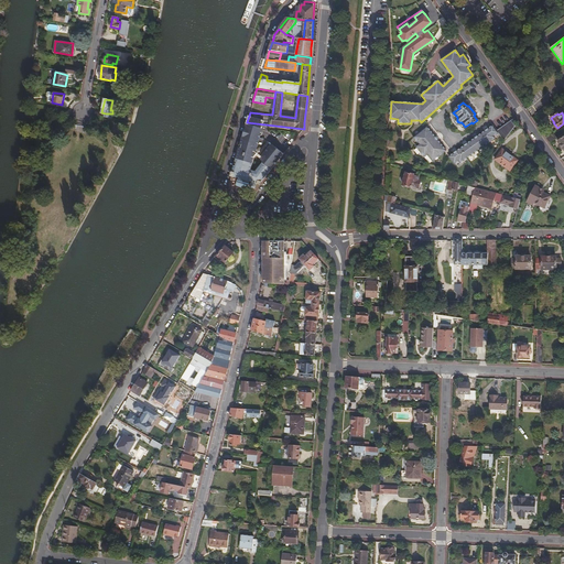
[(519,123),(514,118),(497,131),(492,126),(449,156),(455,164),(459,161),(461,163),(495,138),(494,137),(498,133),(503,141),(519,123)]
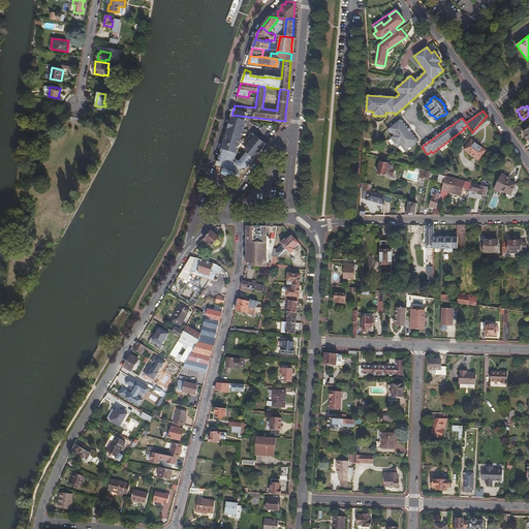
[(100,123),(92,116),(89,120),(97,126),(100,123)]
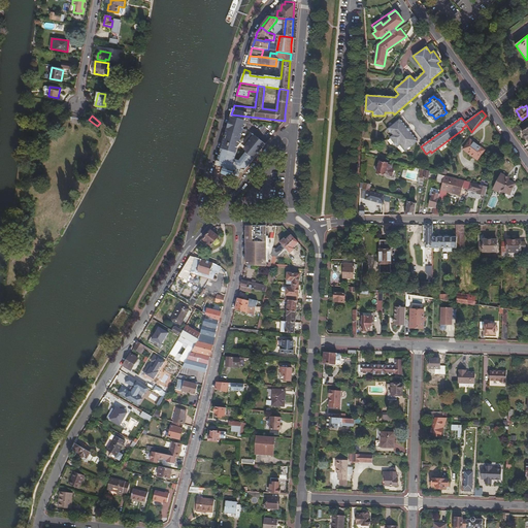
[(418,140),(399,119),(387,129),(392,135),(390,137),(397,146),(400,144),(405,151),(418,140)]
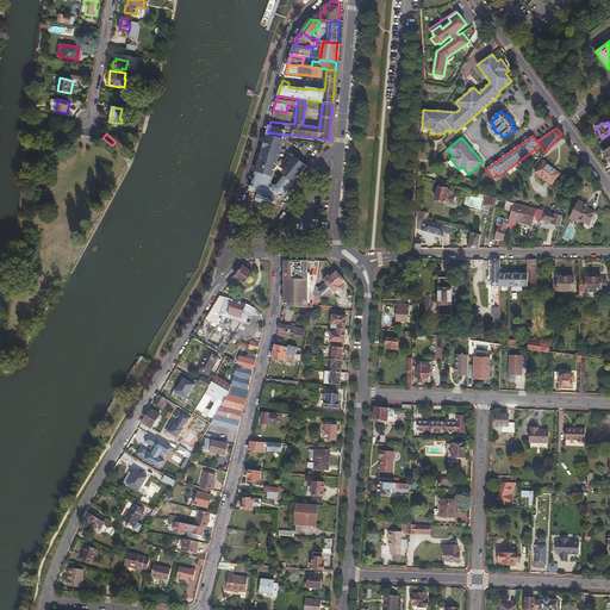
[(310,159),(311,150),(311,149),(265,143),(262,151),(281,155),(310,159)]
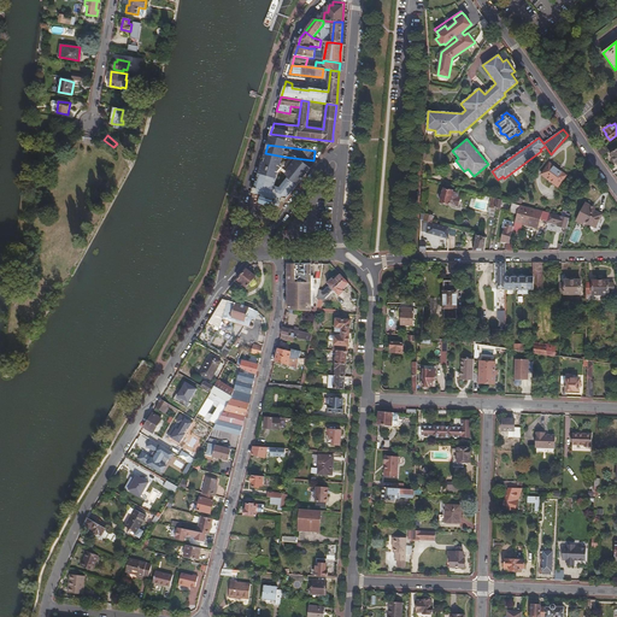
[(597,151),(600,156),(609,150),(605,145),(597,151)]
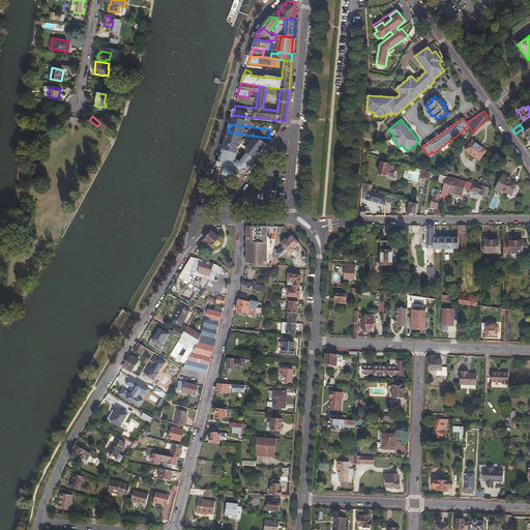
[(228,131),(221,153),(224,154),(225,152),(241,155),(243,147),(242,147),(244,135),(228,131)]
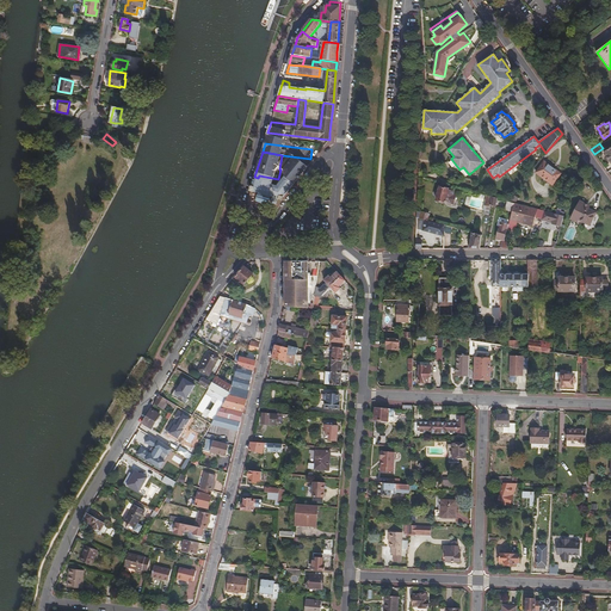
[(560,173),(544,161),(536,172),(553,184),(560,173)]
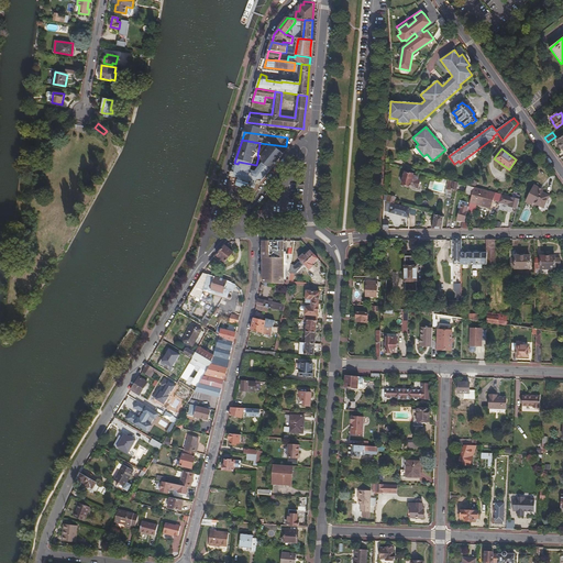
[(233,175),(242,177),(244,170),(235,167),(233,175)]
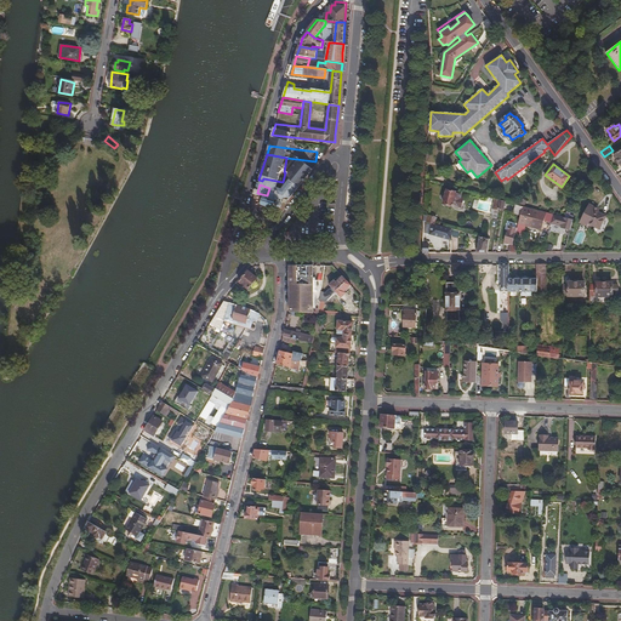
[(457,188),(448,186),(443,204),(461,209),(463,199),(461,198),(462,194),(456,192),(457,188)]
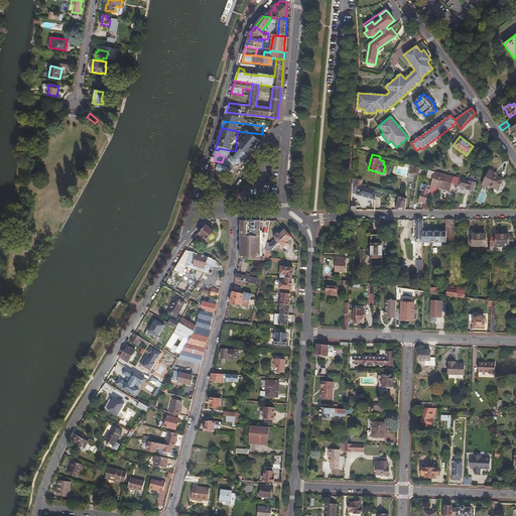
[(415,165),(405,163),(404,176),(409,177),(409,173),(414,173),(414,172),(415,165)]
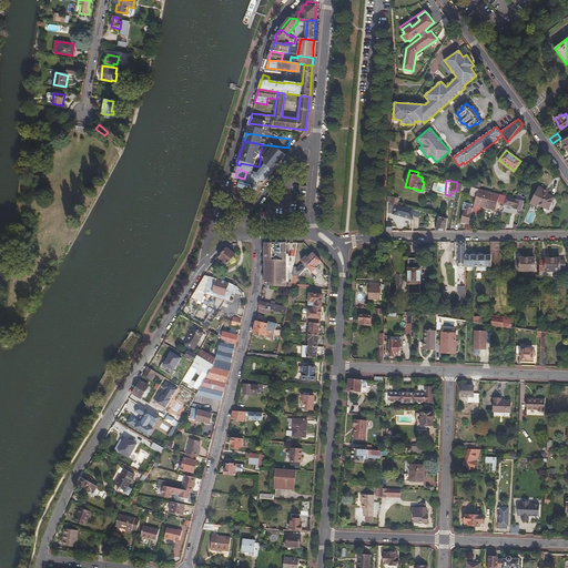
[(547,191),(538,186),(530,203),(536,206),(538,204),(548,209),(554,198),(547,193),(547,191)]
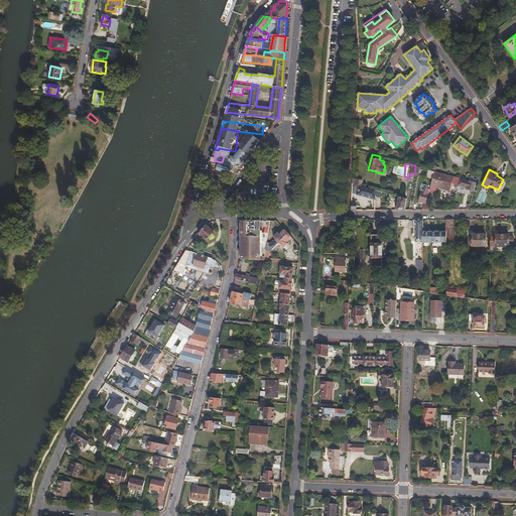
[(458,184),(460,177),(434,170),(434,171),(432,178),(429,191),(434,192),(436,187),(449,190),(452,183),(458,184)]
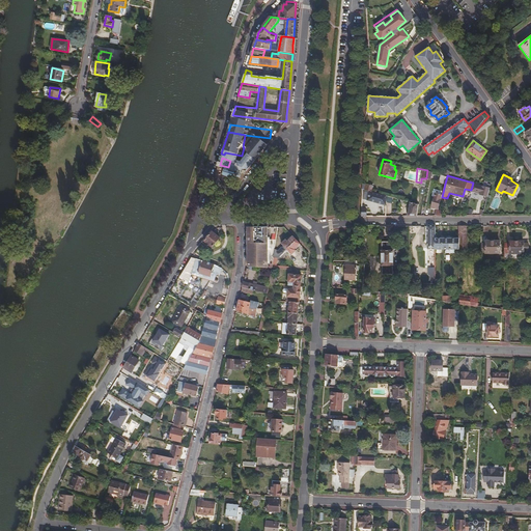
[(490,187),(482,186),(473,183),(471,190),(475,191),(476,190),(481,191),(480,194),(487,196),(490,187)]
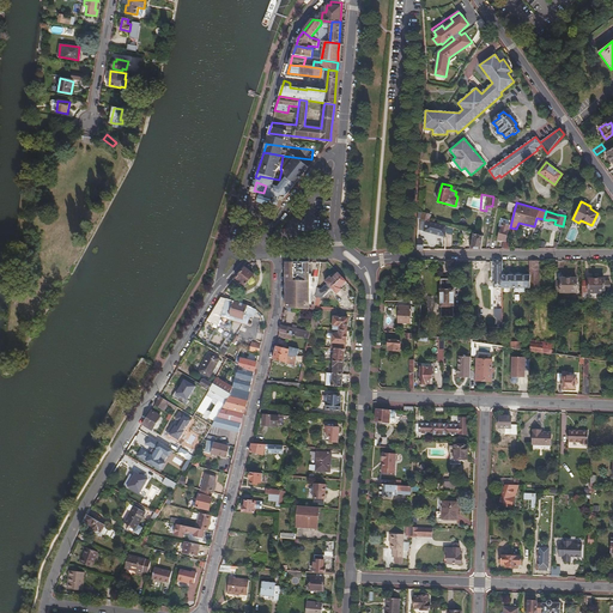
[(420,219),(419,219),(419,228),(435,231),(435,228),(435,223),(429,222),(420,219)]
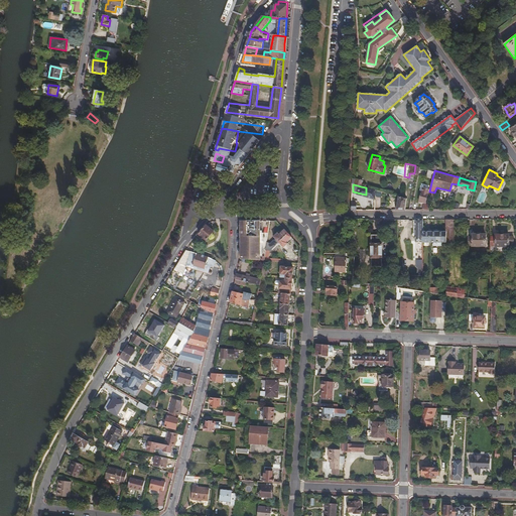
[(419,202),(425,204),(428,192),(421,190),(419,202)]
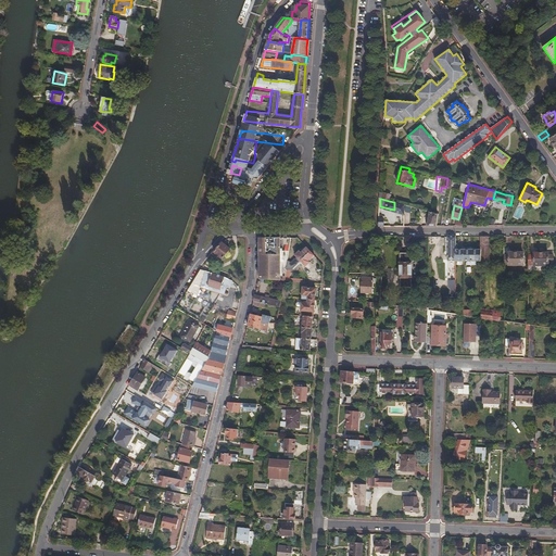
[(429,212),(428,226),(437,226),(438,214),(429,212)]
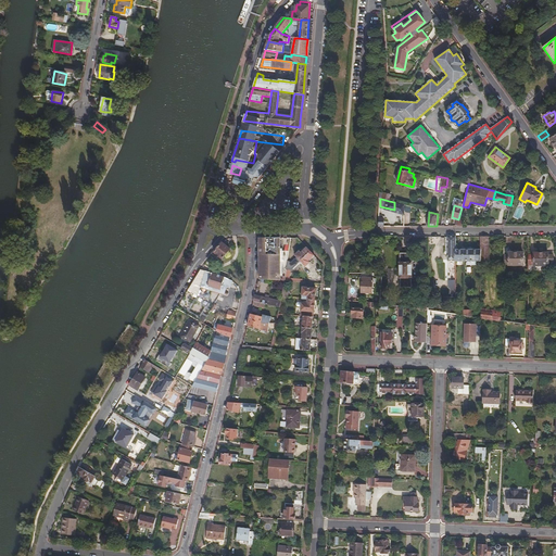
[(260,279),(285,281),(287,270),(288,261),(289,251),(281,251),(281,238),(260,238),(260,279)]
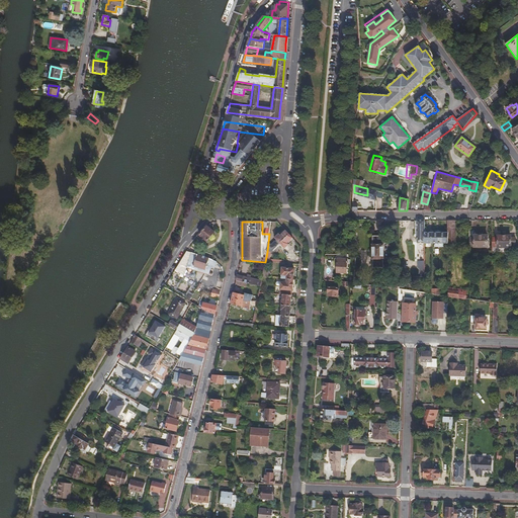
[(207,242),(206,243),(229,250),(229,237),(216,233),(207,226),(200,236),(207,242)]
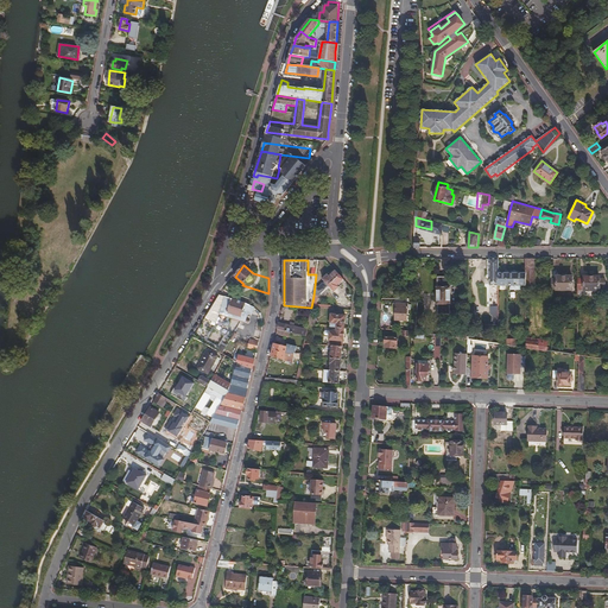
[(341,274),(336,271),(330,277),(328,274),(323,278),(327,282),(330,285),(341,274)]
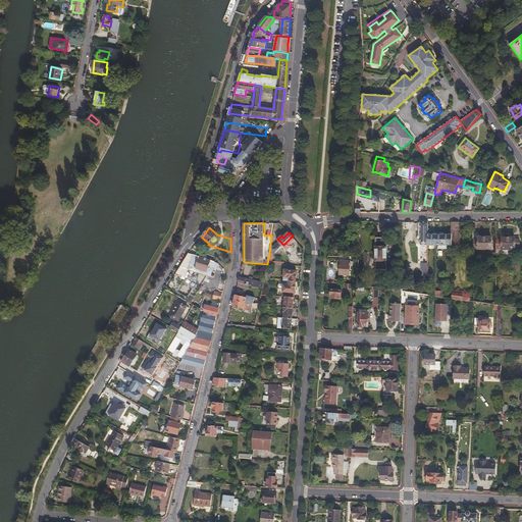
[(452,245),(452,235),(444,235),(444,245),(448,245),(452,245)]
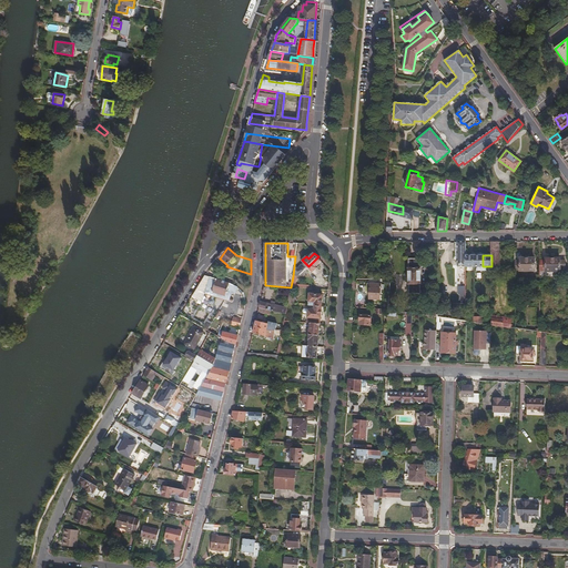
[(322,261),(318,256),(308,266),(310,269),(313,272),(317,269),(316,266),(322,261)]
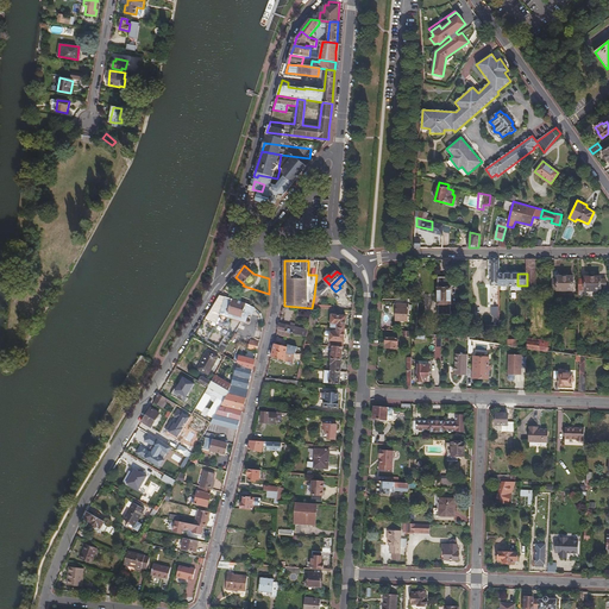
[(558,280),(553,280),(553,290),(573,290),(573,276),(558,276),(558,280)]
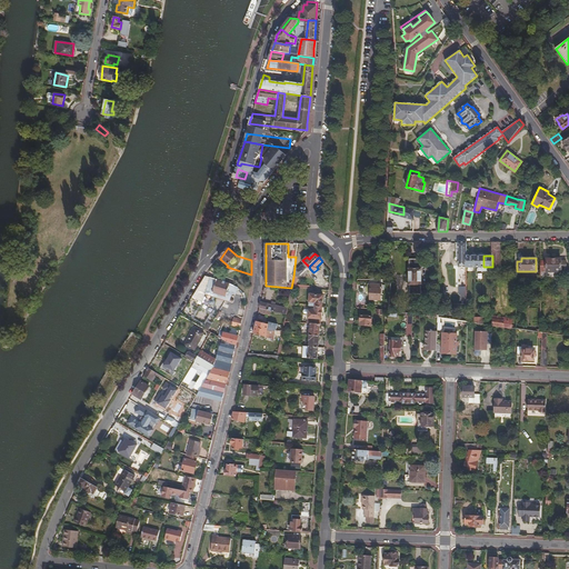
[(421,259),(410,259),(410,268),(410,285),(410,286),(410,295),(421,295),(421,285),(422,285),(421,259)]
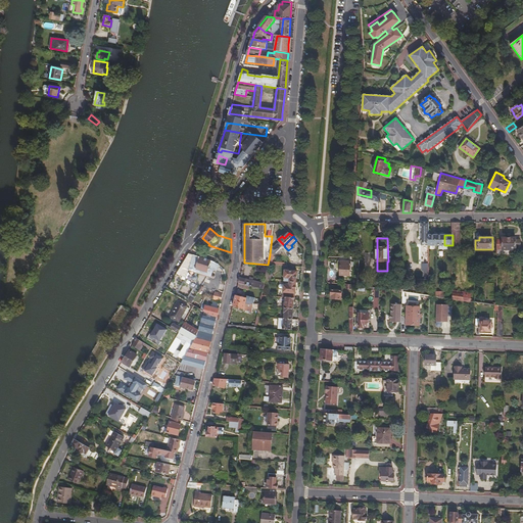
[(504,245),(497,245),(497,255),(511,255),(511,249),(516,249),(516,246),(521,246),(521,239),(516,239),(516,238),(504,238),(504,245)]
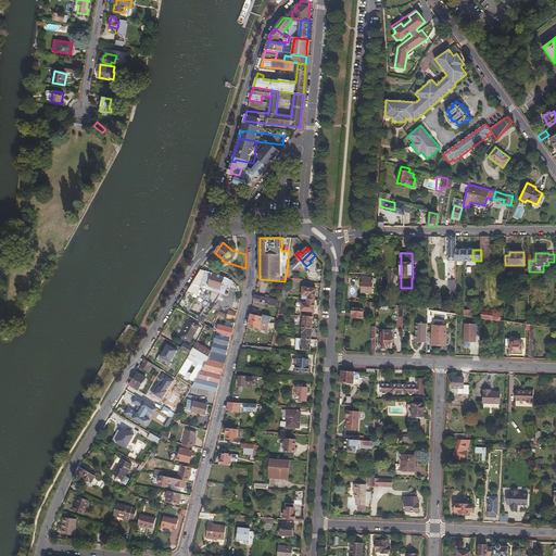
[(288,261),(287,270),(291,270),(298,264),(288,261)]
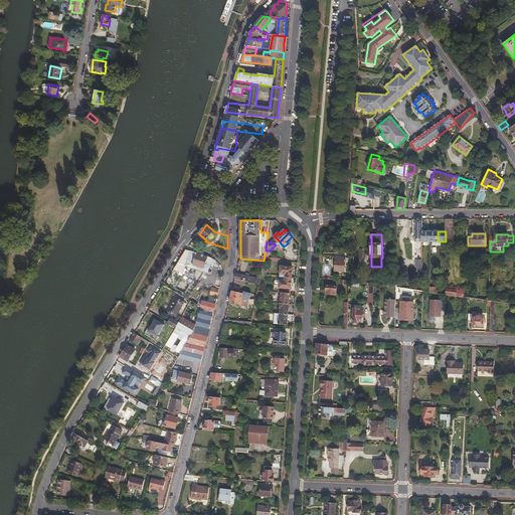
[(208,256),(190,251),(188,259),(188,261),(186,267),(211,275),(212,272),(209,271),(210,266),(214,267),(216,261),(208,256)]
